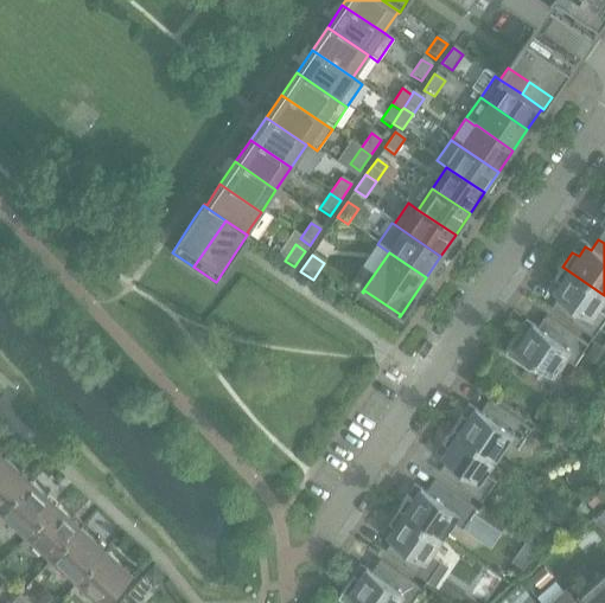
[(604,319),(594,313),(604,297),(604,295),(562,267),(553,281),(559,286),(552,295),(558,299),(549,310),(592,339),(604,319)]
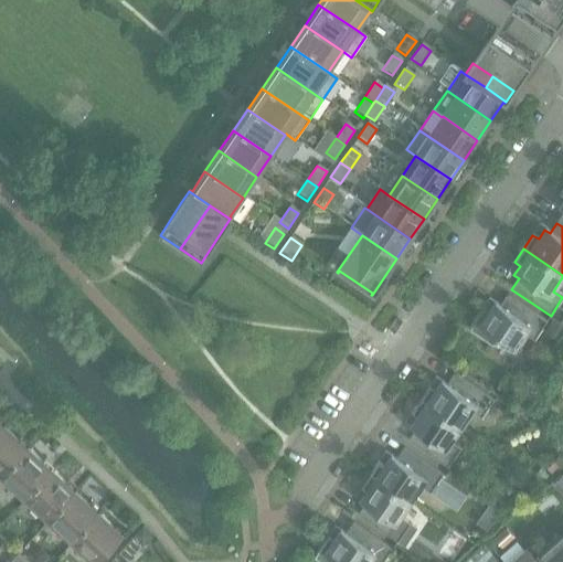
[(512,351),(523,336),(533,342),(545,324),(507,297),(499,308),(494,305),(488,314),(482,309),(467,331),(491,348),(497,340),(512,351)]
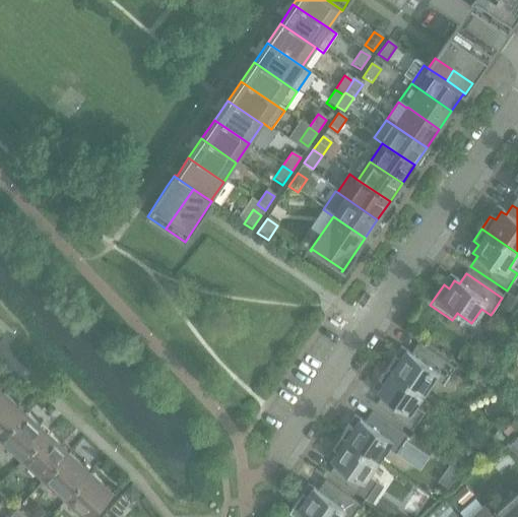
[(517,292),(514,289),(509,298),(517,303),(517,292)]
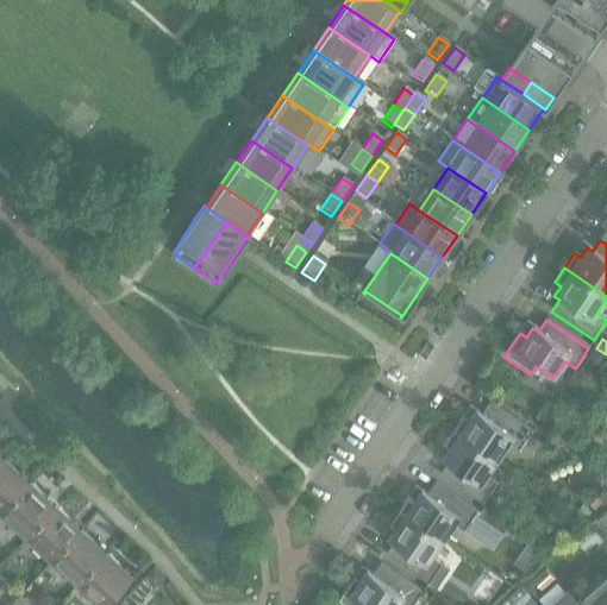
[(606,360),(606,355),(594,347),(586,360),(601,370),(606,360)]
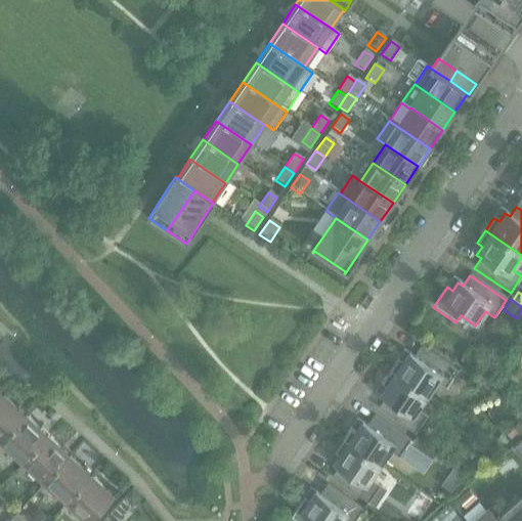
[(402,363),(397,359),(389,373),(427,398),(436,384),(444,390),(457,373),(420,348),(414,358),(408,355),(402,363)]
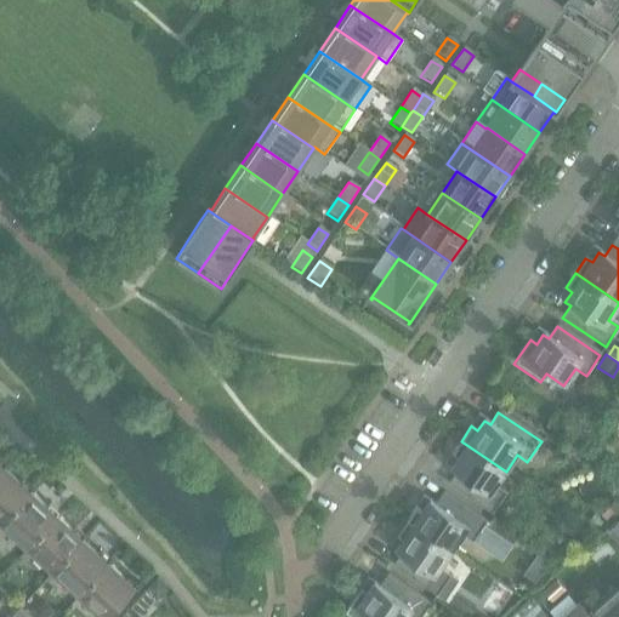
[(505,495),(494,487),(506,472),(461,441),(450,456),(458,461),(450,470),(456,474),(448,486),(490,515),(505,495)]
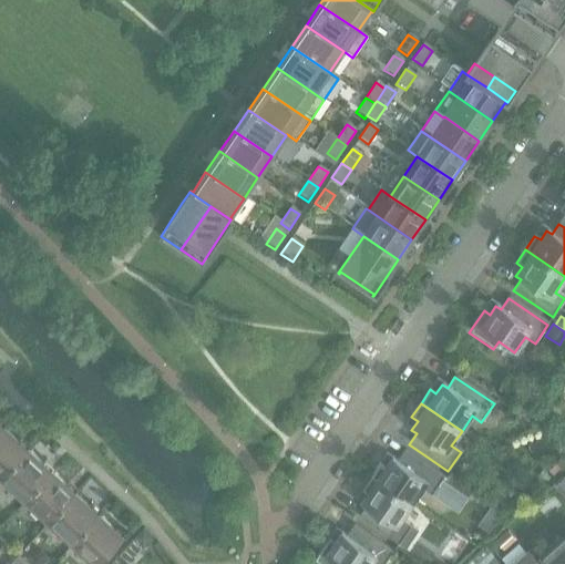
[(0,479),(1,480),(27,452),(3,430),(0,433),(0,479)]
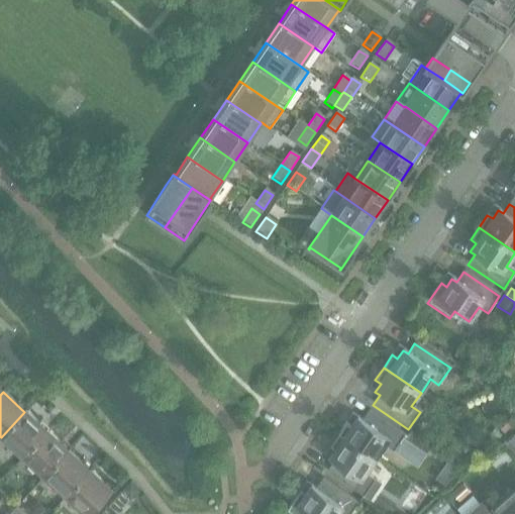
[(351,426),(345,423),(337,435),(375,460),(384,446),(393,452),(404,435),(368,411),(362,421),(356,418),(351,426)]
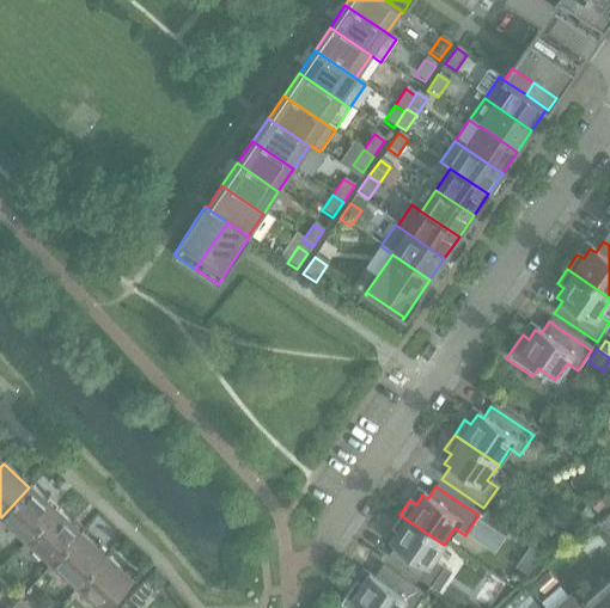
[(54,511),(29,487),(1,517),(26,541),(54,511)]
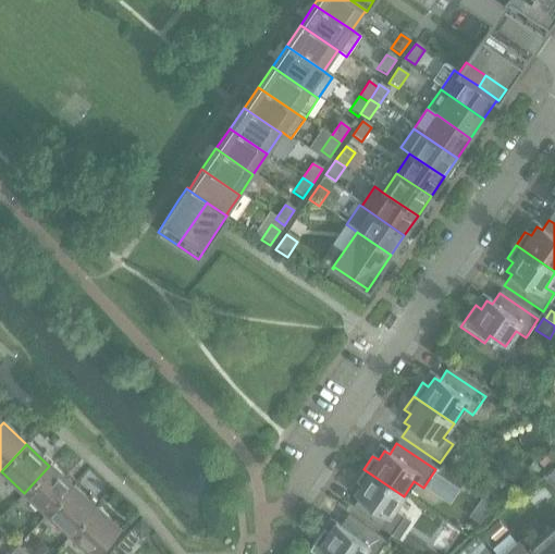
[(549,453),(537,464),(541,469),(554,458),(549,453)]
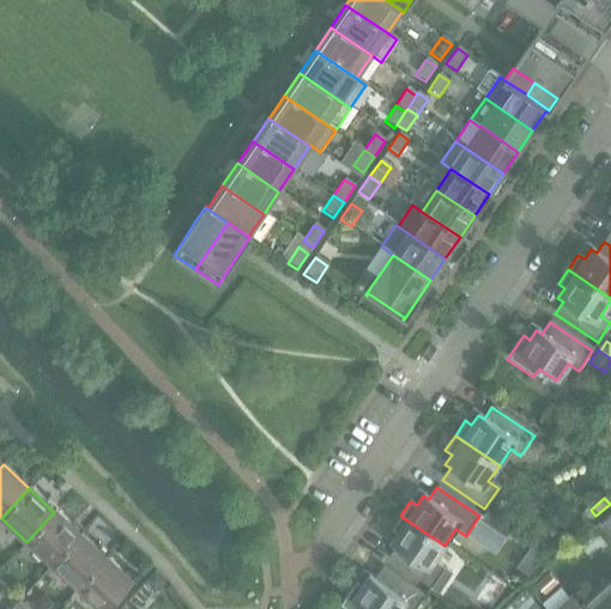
[(80,535),(54,512),(26,542),(52,565),(80,535)]
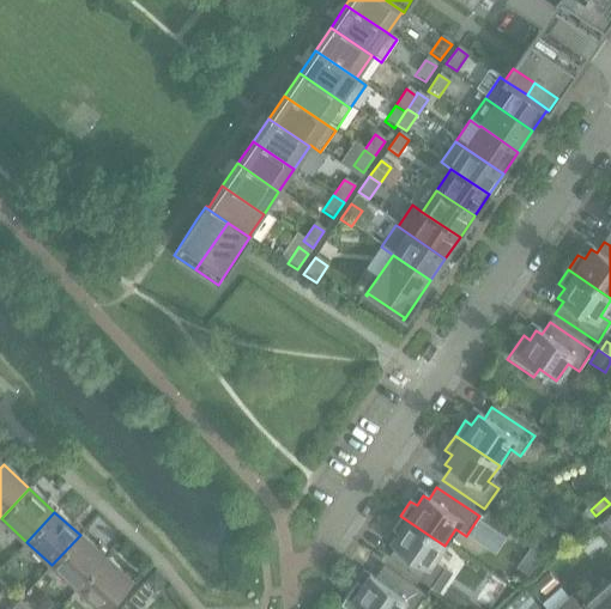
[(610,513),(597,528),(610,543),(610,513)]
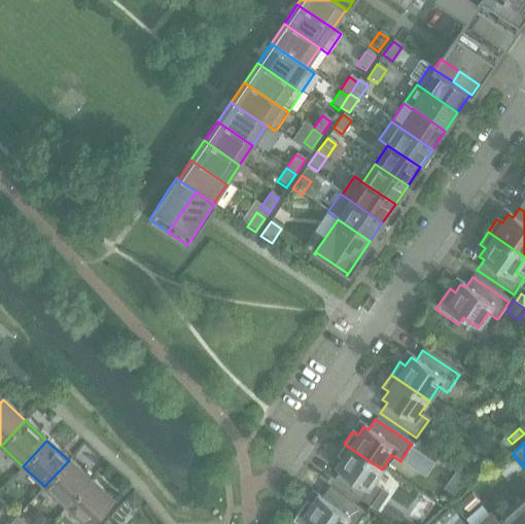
[(381,490),(372,484),(382,469),(344,444),(335,457),(341,460),(335,468),(340,472),(333,482),(369,507),(381,490)]
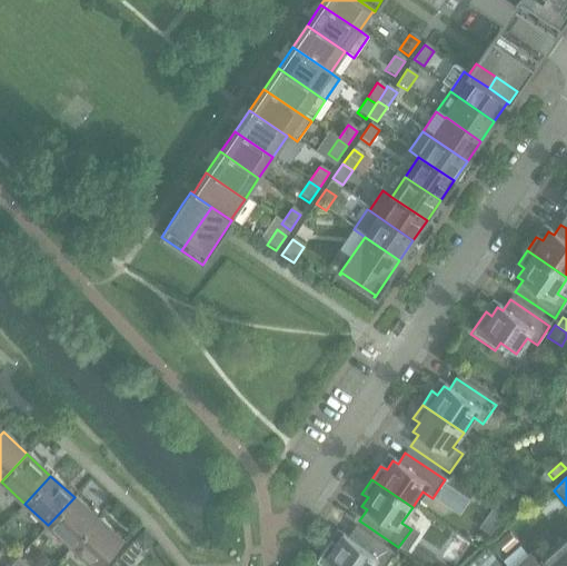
[(98,519),(75,497),(48,525),(72,547),(98,519)]
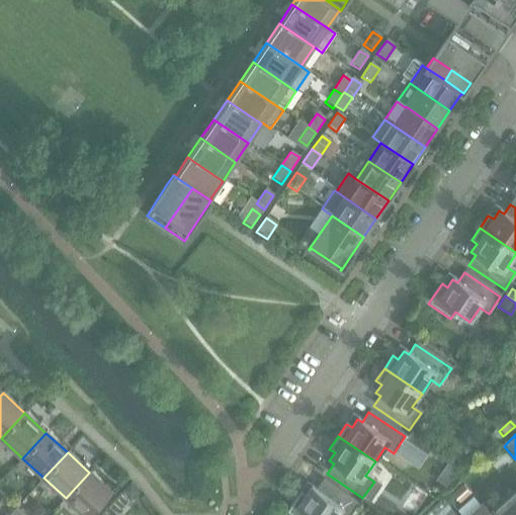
[(456,471),(448,465),(436,483),(444,488),(456,471)]
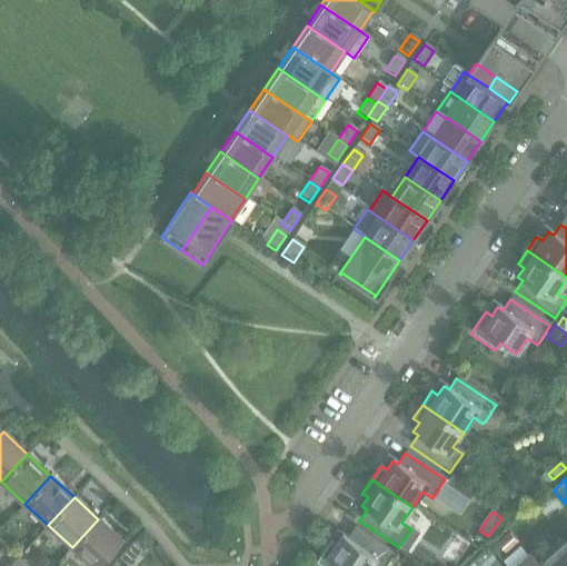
[(72,547),(92,565),(99,565),(122,542),(98,519),(72,547)]
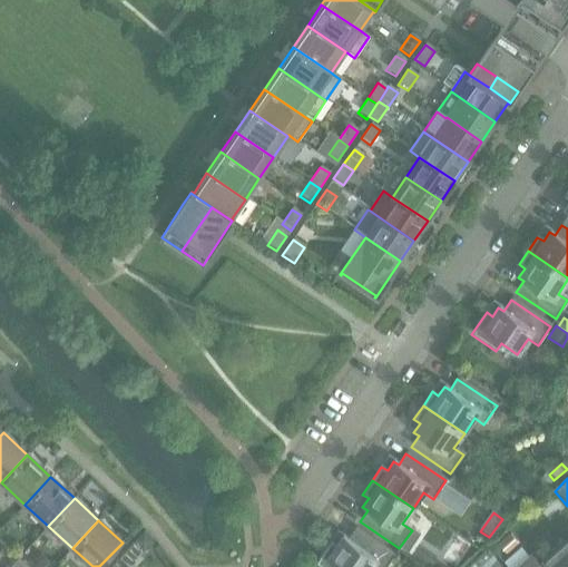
[(387,566),(394,556),(355,529),(348,540),(342,537),(336,546),(330,541),(315,564),(319,566),(387,566)]
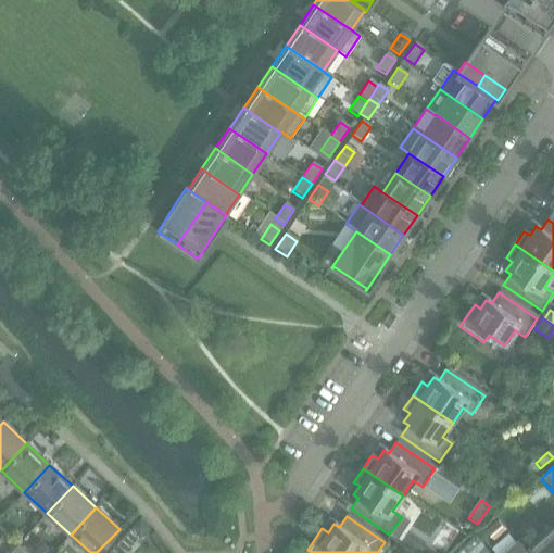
[(138,517),(129,528),(135,536),(139,537),(142,537),(148,530),(138,517)]
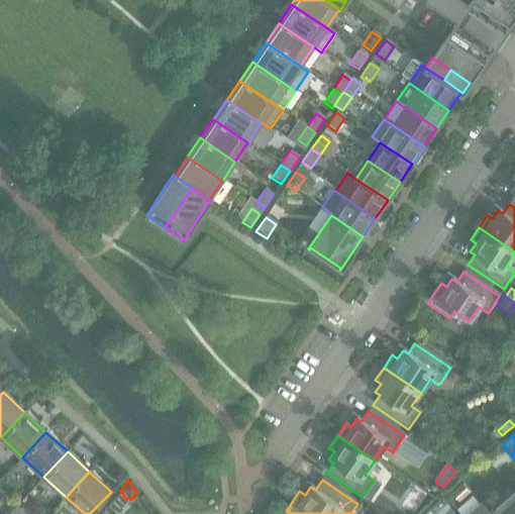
[(458,489),(451,495),(457,502),(464,496),(458,489)]
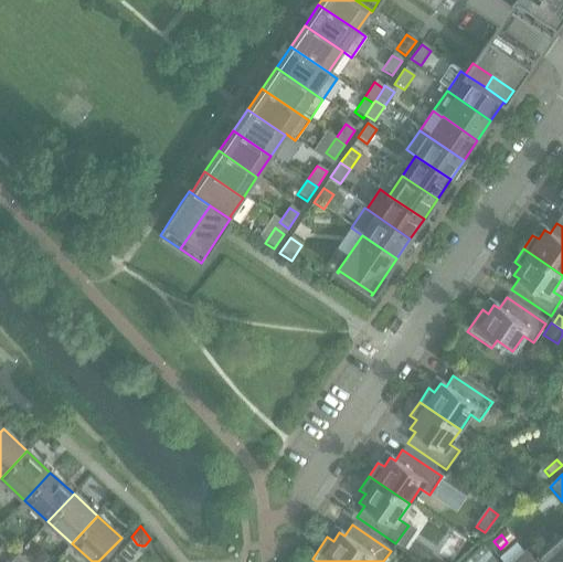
[(553,541),(538,557),(542,561),(562,561),(562,536),(555,543),(553,541)]
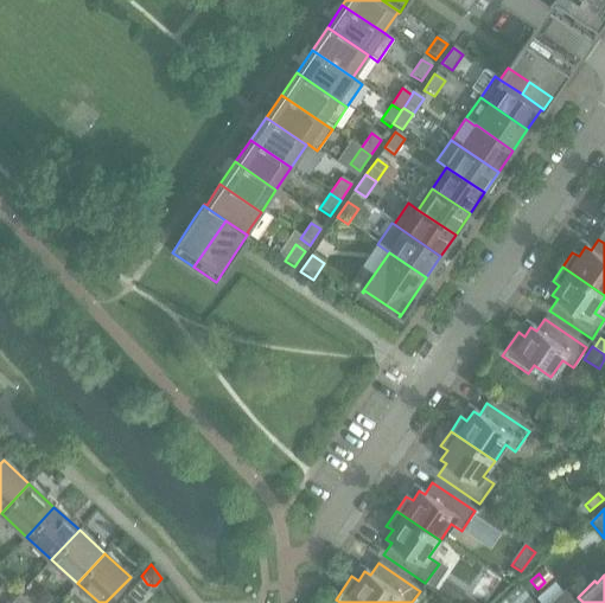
[(530,602),(517,587),(501,602),(530,602)]
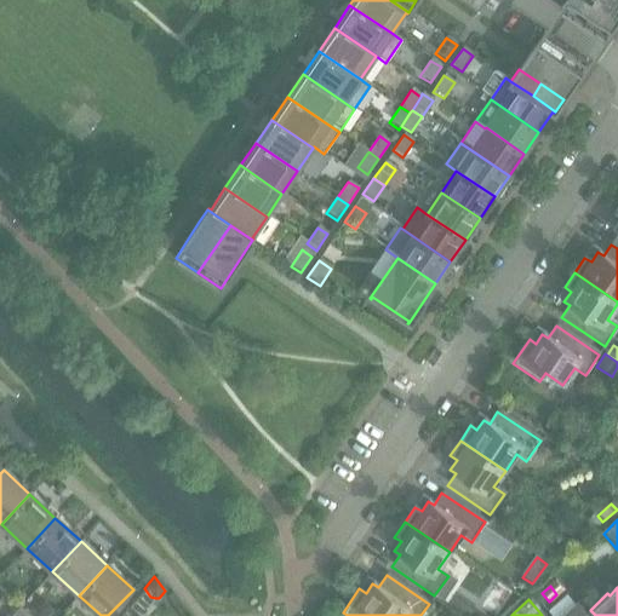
[(588,615),(579,605),(566,615),(588,615)]
